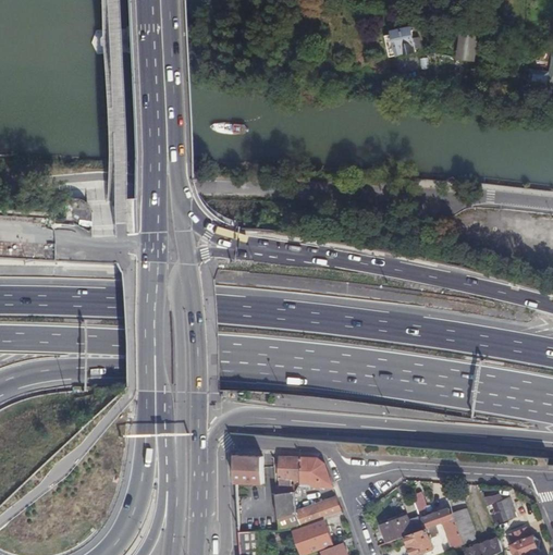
[(388,54),(414,50),(409,28),(383,34),(388,54)]
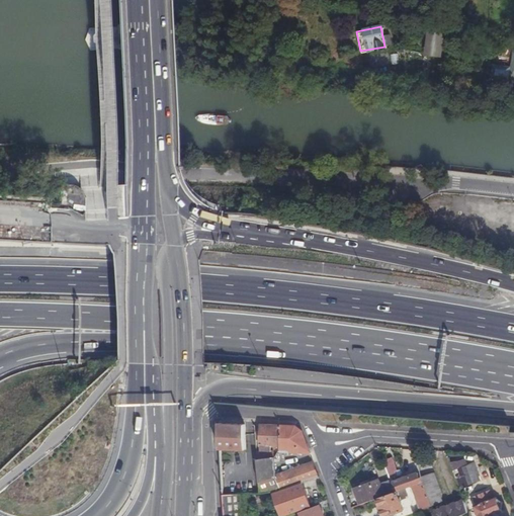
[(440,31),(427,30),(424,51),(437,53),(440,31)]
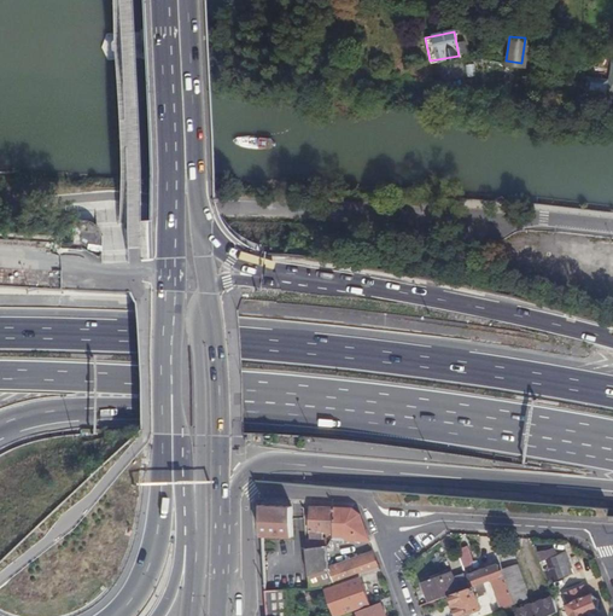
[(285,505),(260,504),(261,534),(270,535),(270,539),(279,539),(279,535),(291,535),(290,505),(285,505)]
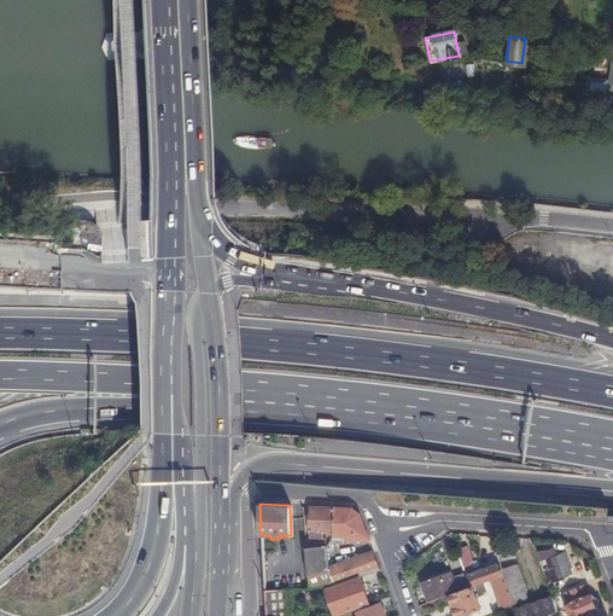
[(332,507),(309,506),(308,535),(316,535),(316,530),(328,530),(327,534),(332,534),(332,507)]
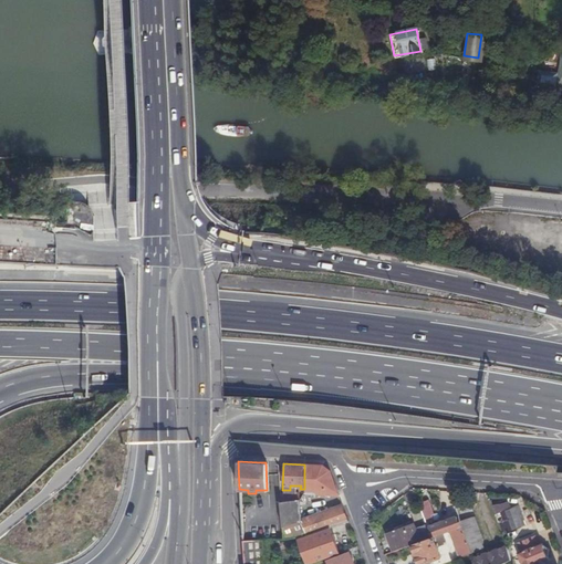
[(304,465),(304,489),(315,490),(315,493),(336,493),(328,470),(321,465),(304,465)]
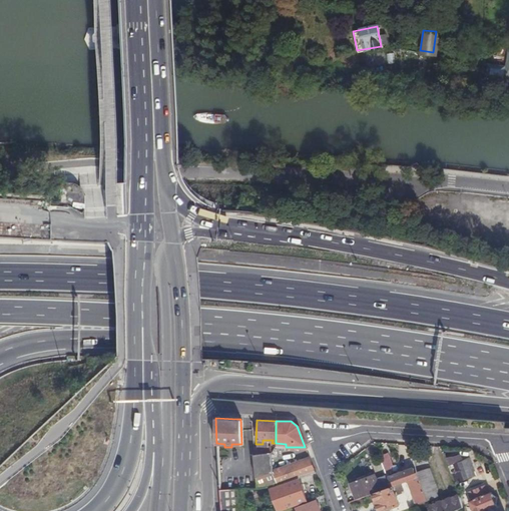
[(251,446),(252,454),(270,453),(269,445),(251,446)]
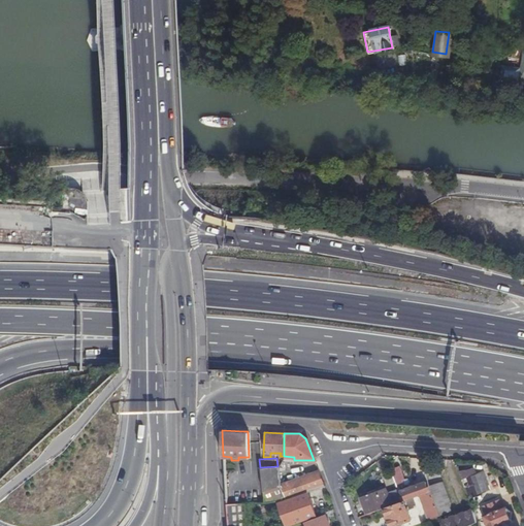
[(388,466),(392,480),(400,479),(397,464),(388,466)]
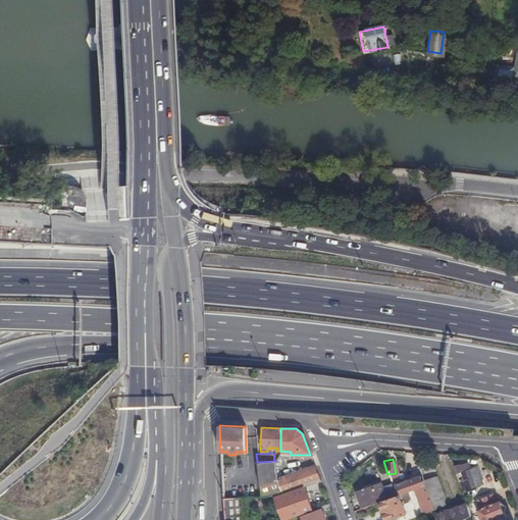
[(257,462),(259,481),(260,496),(275,495),(277,494),(301,485),(318,479),(313,465),(275,478),(274,461),(257,462)]
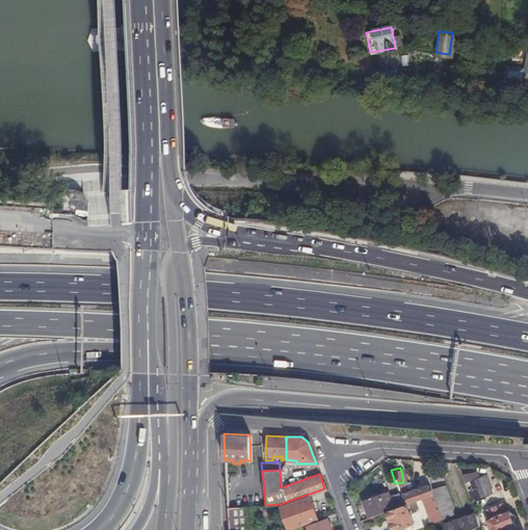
[(470,473),(460,474),(464,482),(475,478),(473,472),(470,473)]
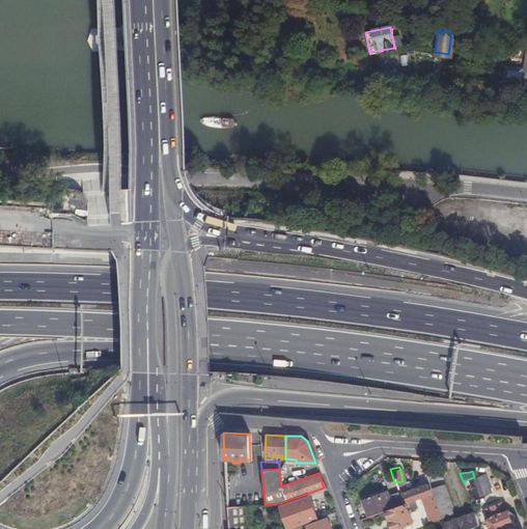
[(463,481),(469,500),(491,492),(484,473),(474,477),(463,481)]
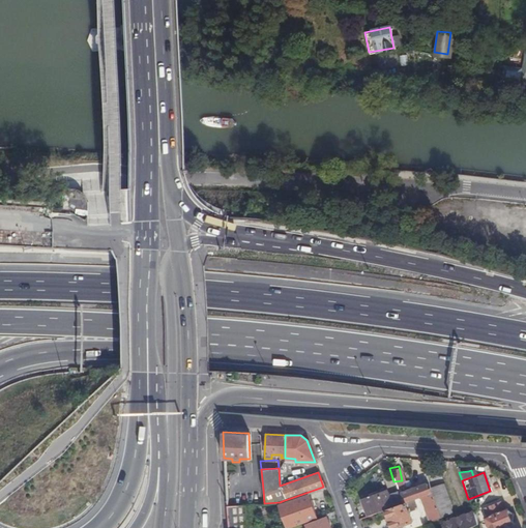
[(428,482),(398,493),(401,503),(403,502),(419,496),(431,492),(430,488),(428,482)]
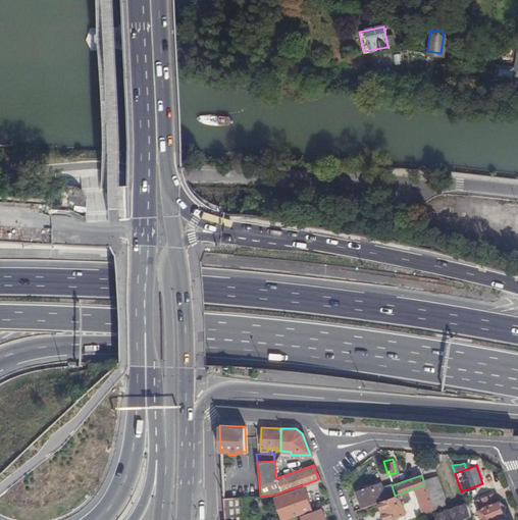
[(434,475),(423,480),(424,484),(430,502),(433,508),(436,519),(459,519),(470,516),(465,503),(443,512),(441,509),(445,507),(442,498),(443,498),(434,475)]
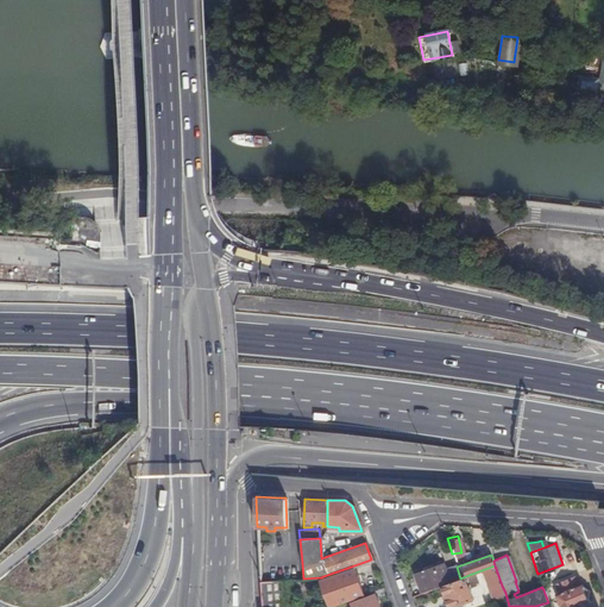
[(460,579),(457,567),(455,564),(444,569),(441,564),(415,574),(422,592),(441,584),(460,579)]
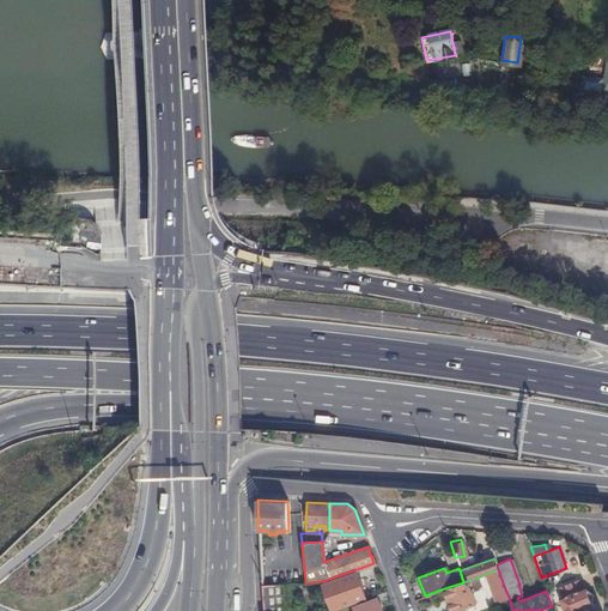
[(498,569),(485,574),(496,602),(509,597),(505,590),(498,569)]
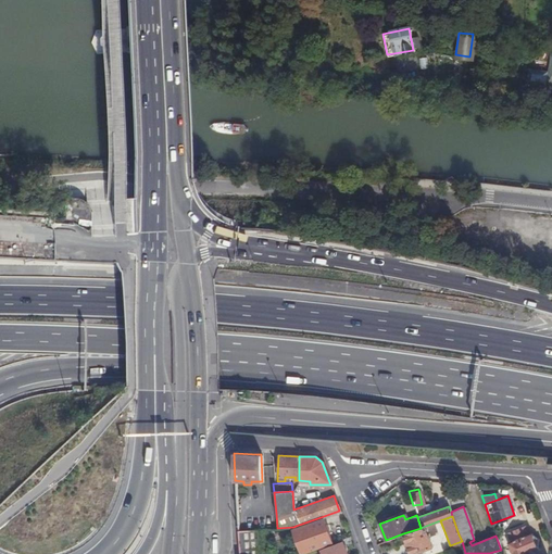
[(296,526),(305,552),(330,542),(321,517),(296,526)]
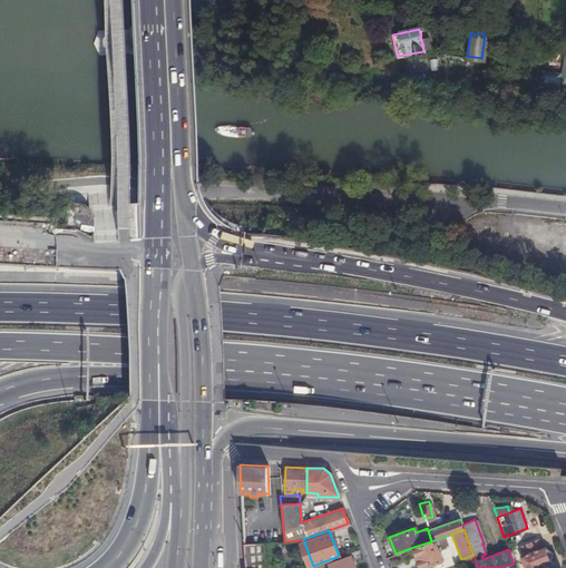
[(540,548),(537,539),(520,546),(524,555),(520,556),(525,567),(539,567),(539,566),(550,561),(549,559),(550,559),(550,552),(546,548),(545,548),(544,547),(540,548)]
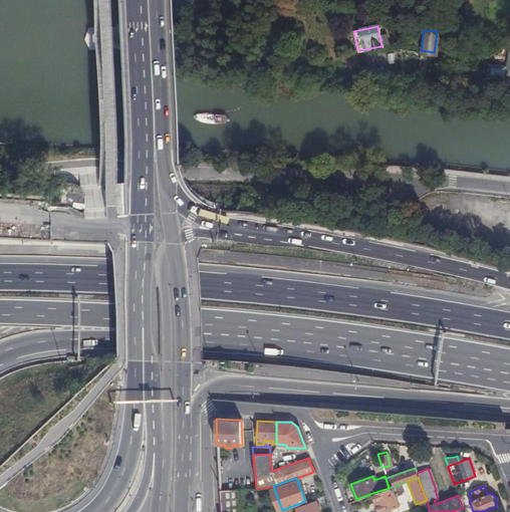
[(391,487),(389,488),(372,493),(379,511),(398,505),(391,487)]
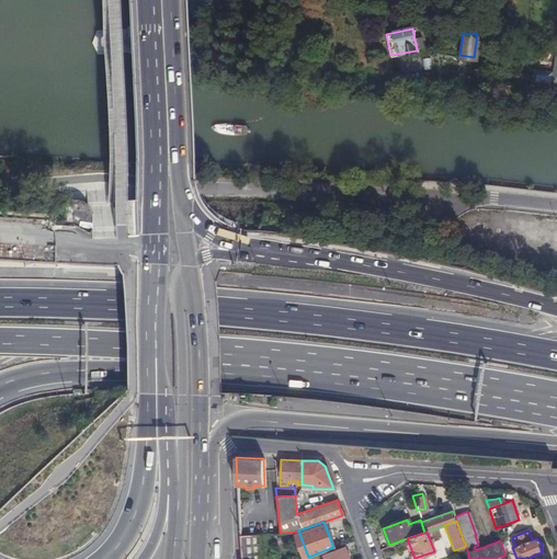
[(240,558),(261,558),(260,534),(238,535),(240,558)]
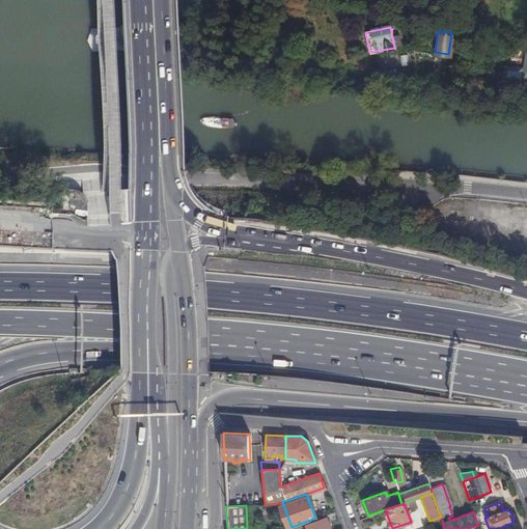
[(329,528),(325,518),(306,526),(307,528),(329,528)]
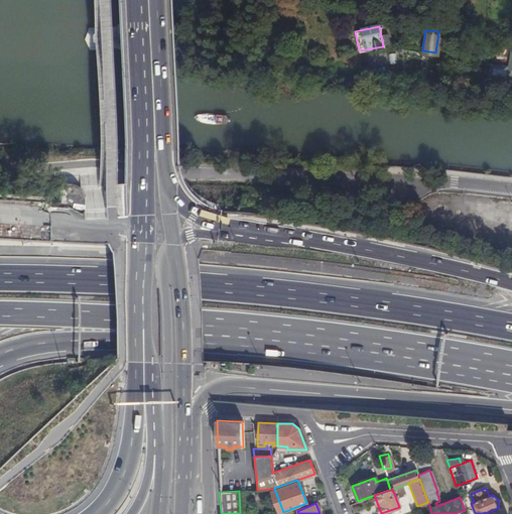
All buildings are outlined.
